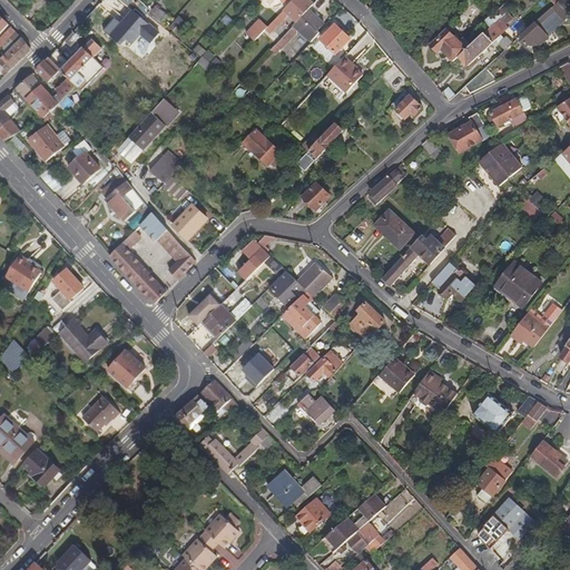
[(313,7),(305,0),(294,0),(277,18),(269,26),(266,29),(265,31),(268,35),(287,16),(296,25),(307,12),(313,7)]
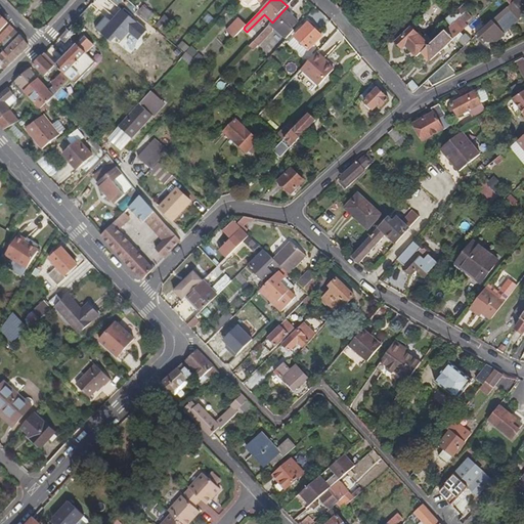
[(523,6),(518,0),(516,0),(510,6),(476,37),(487,50),(494,44),(494,43),(504,35),(496,28),(511,14),(518,20),(523,14),(523,6)]
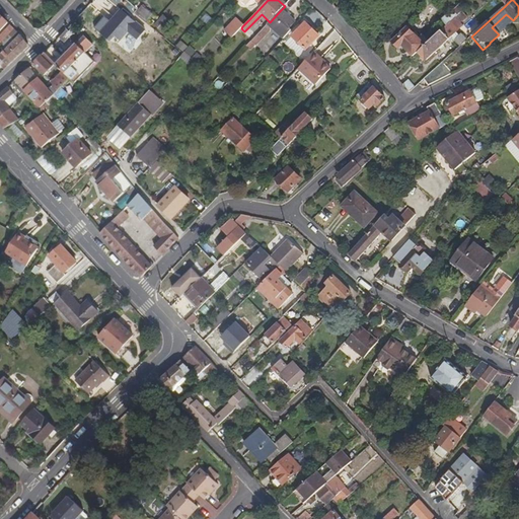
[(461,11),(466,6),(461,2),(454,9),(459,13),(461,11)]
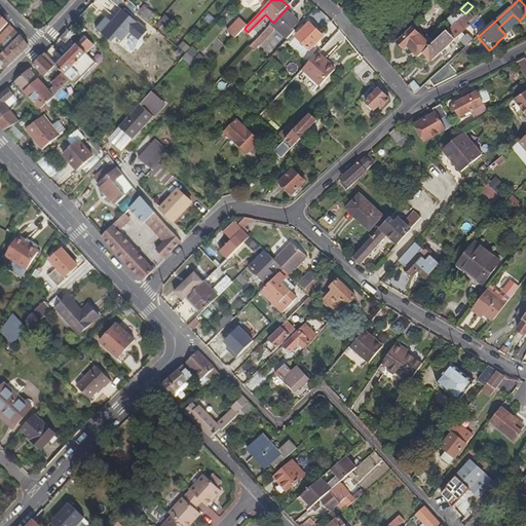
[(154,14),(144,5),(138,12),(148,22),(154,14)]
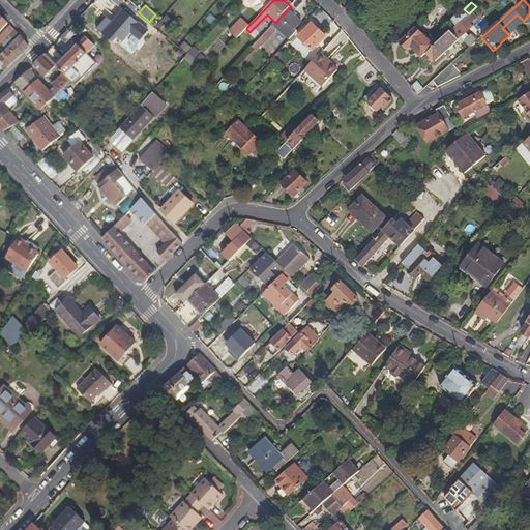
[(108,16),(97,27),(131,56),(152,33),(123,8),(113,20),(108,16)]
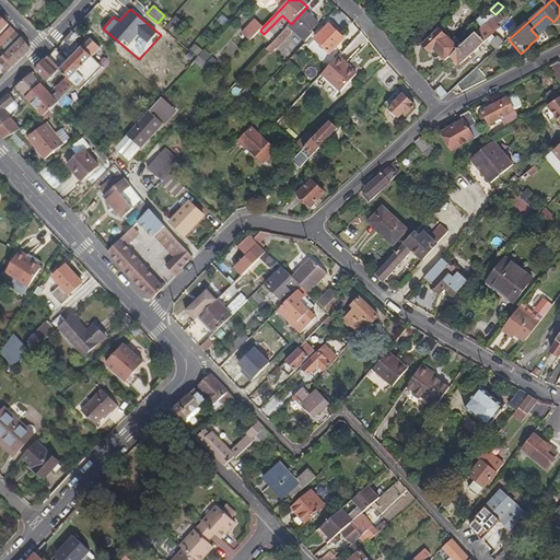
[(483,26),(491,19),(496,14),(490,10),(489,9),(476,22),(481,27),(483,26)]
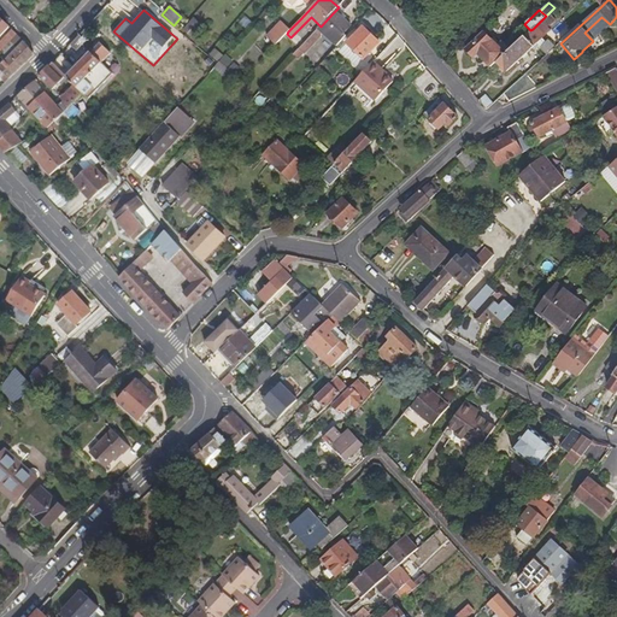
[(342,35),(350,28),(333,13),(321,27),(317,30),(336,47),(345,37),(342,35)]
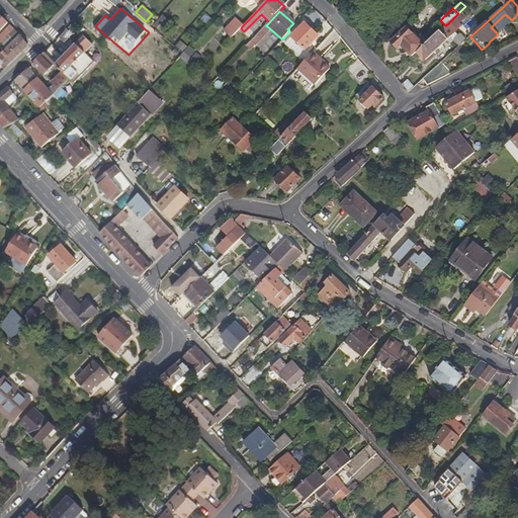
[(458,13),(454,17),(459,23),(466,17),(460,11),(458,13)]
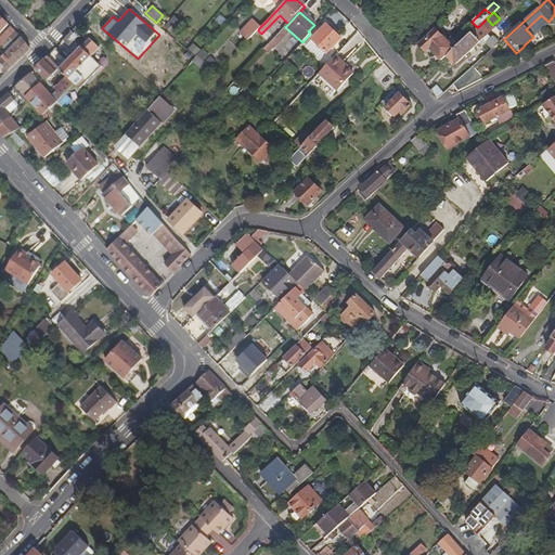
[(0,35),(9,25),(0,15),(0,35)]
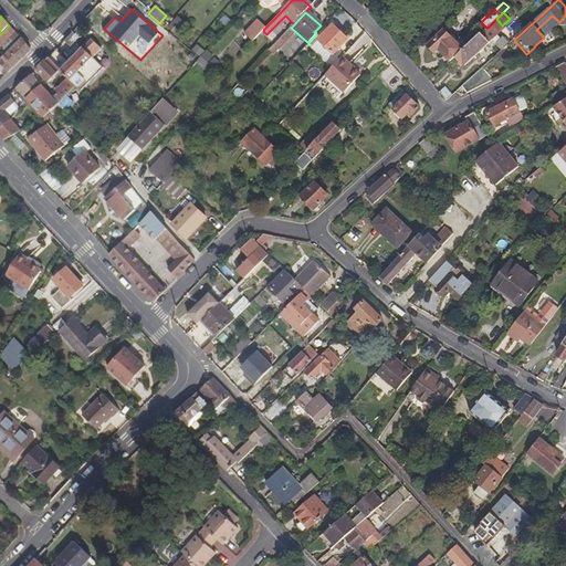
[(536,30),(544,38),(559,22),(552,16),(536,30)]
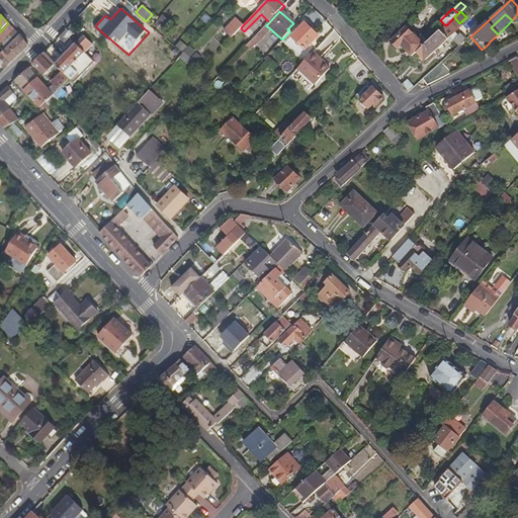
[(425,46),(415,55),(422,63),(461,25),(459,23),(454,17),(447,24),(445,25),(440,30),(428,41),(425,46)]
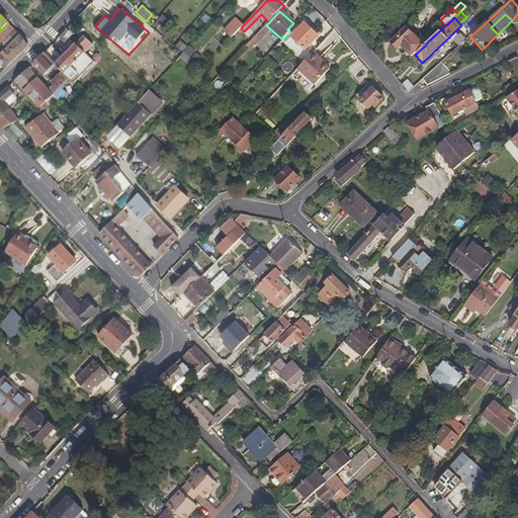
[(241,28),(242,26),(235,19),(223,31),(231,38),(233,35),(241,28)]
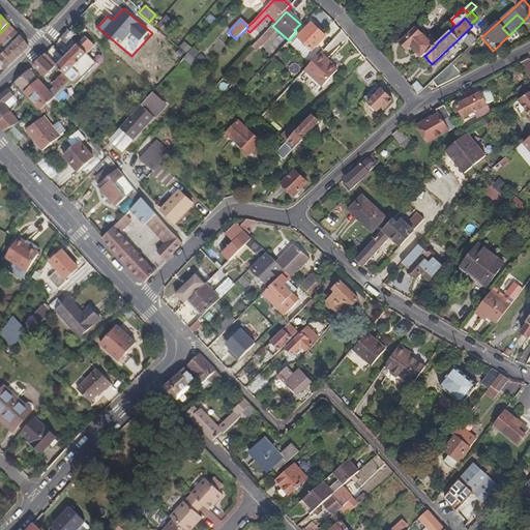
[(312,53),(326,37),(312,24),(297,39),(312,53)]
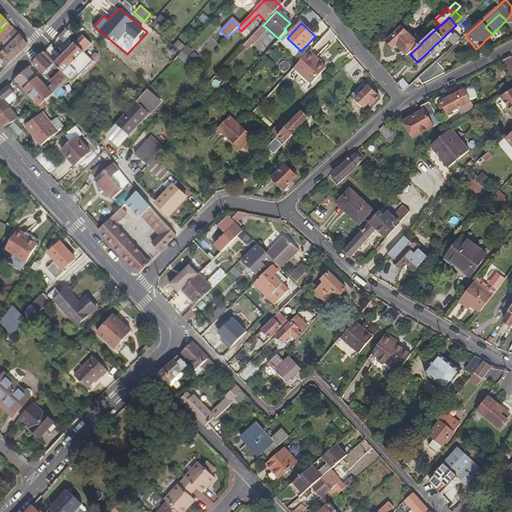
[(0,55),(20,34),(11,25),(0,37),(0,55)]
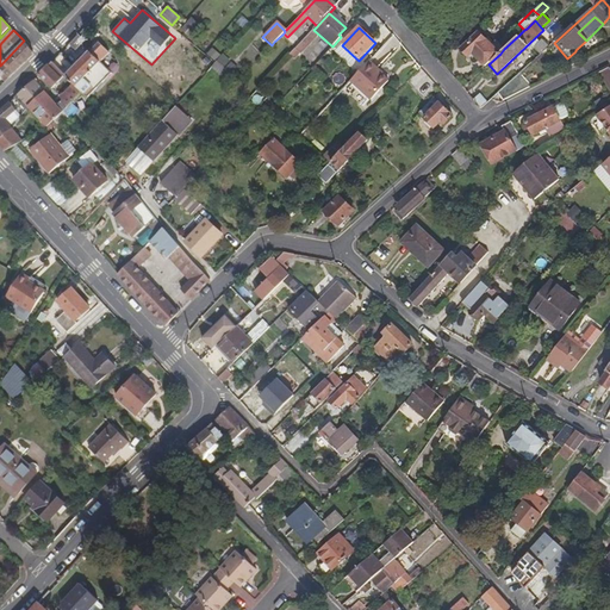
[(489,64),(500,54),(490,44),(478,31),(460,49),(470,60),(473,56),(485,68),(489,64)]
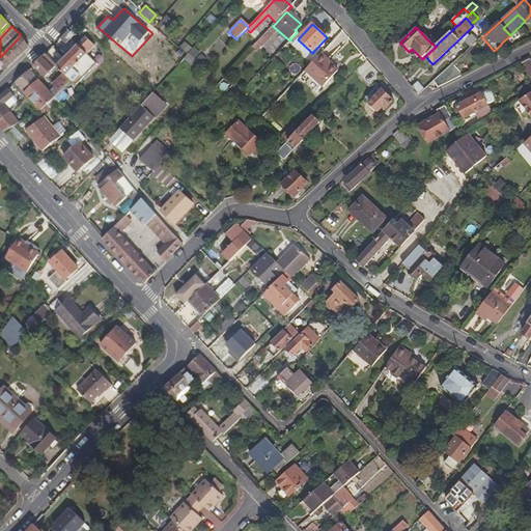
[(65,45),(74,36),(67,30),(59,38),(65,45)]
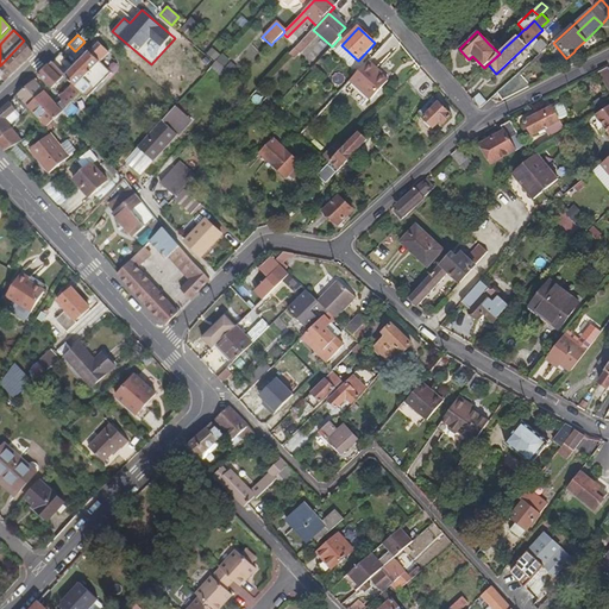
[(503,49),(495,39),(489,44),(500,54),(503,49)]
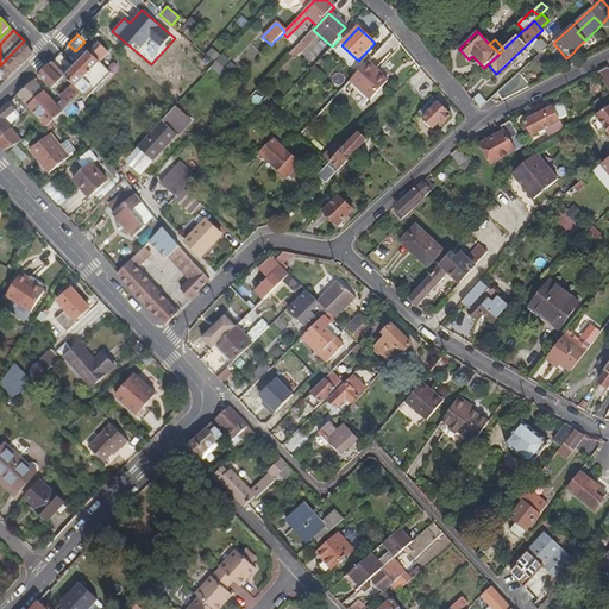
[(35,56),(33,52),(24,41),(0,66),(0,67),(11,79),(35,56)]
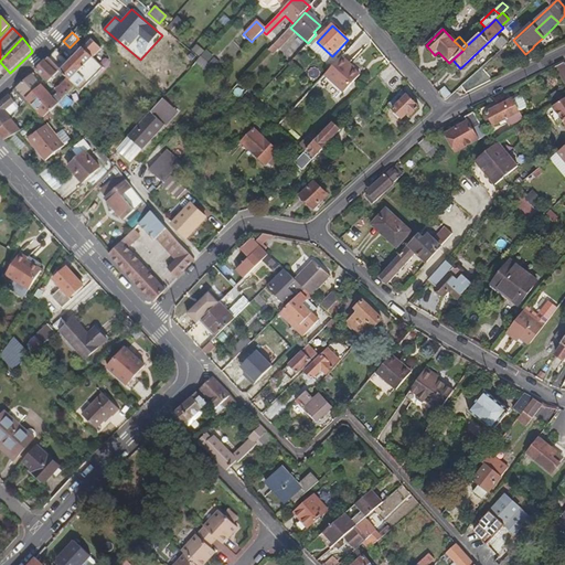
[(94,75),(99,68),(98,62),(107,52),(93,38),(67,64),(55,50),(48,59),(60,72),(63,76),(67,80),(75,88),(78,92),(80,92),(86,84),(82,78),(87,73),(94,75)]
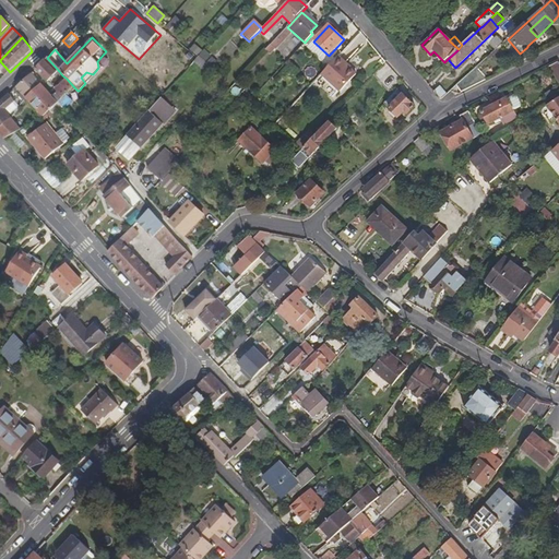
[(494,51),(502,45),(496,38),(488,46),(494,51)]
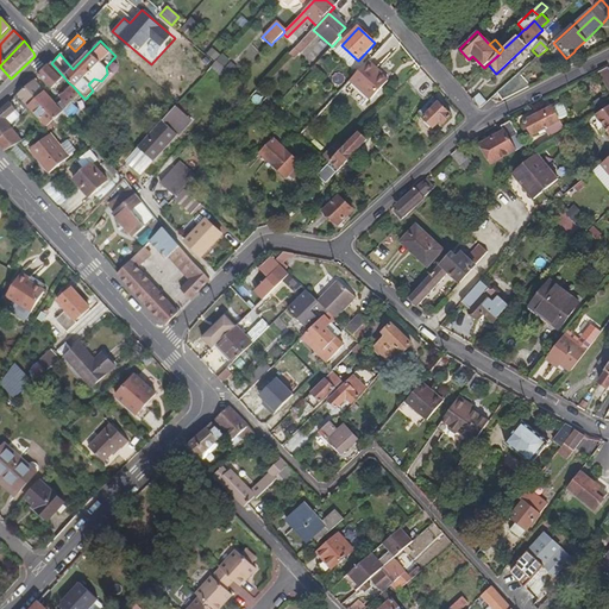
[(215,62),(220,56),(212,49),(206,56),(214,63),(215,62)]
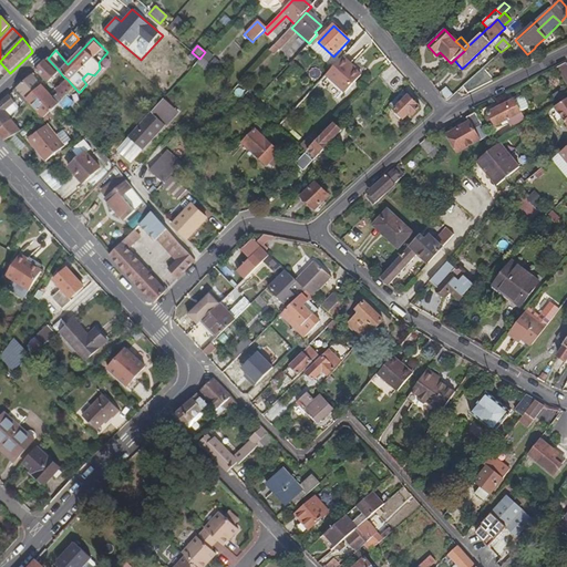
[(214,58),(206,51),(205,52),(200,58),(208,64),(214,58)]
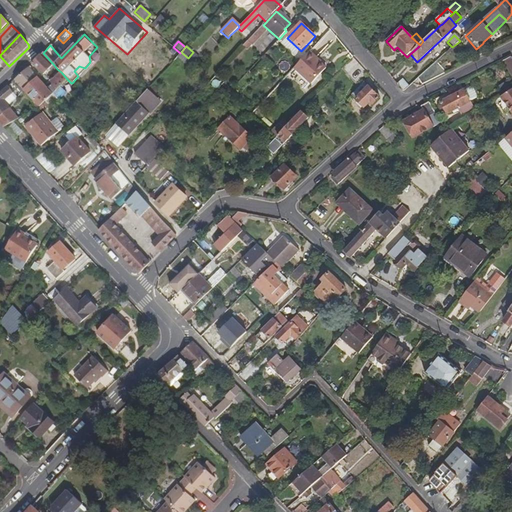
[(188,58),(181,52),(180,53),(176,57),(186,66),(191,60),(189,58),(188,58)]
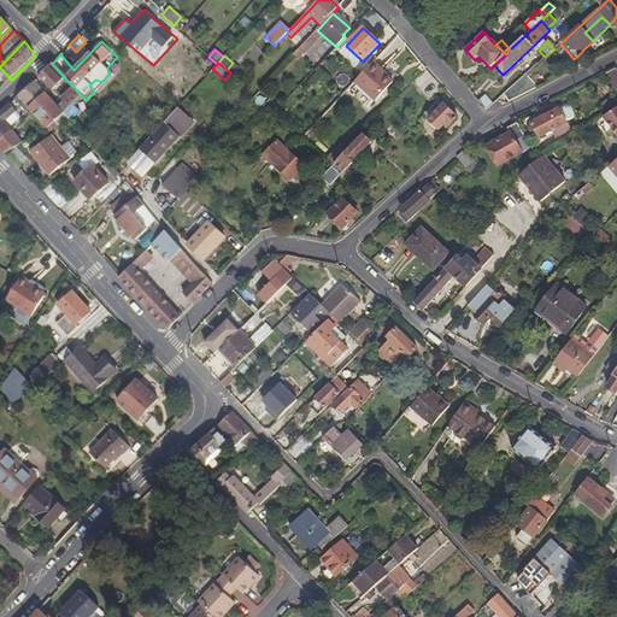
[(375,103),(393,83),(386,76),(385,77),(383,76),(380,72),(381,70),(374,63),(354,83),(375,103)]
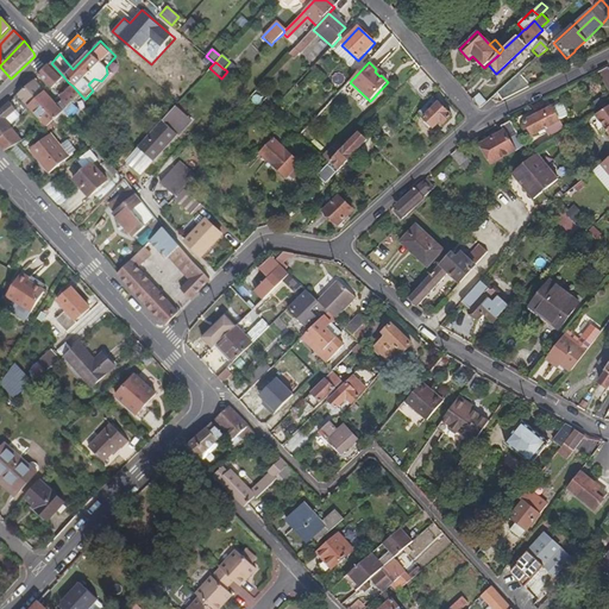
[(51,89),(64,77),(51,63),(46,67),(38,76),(51,89)]
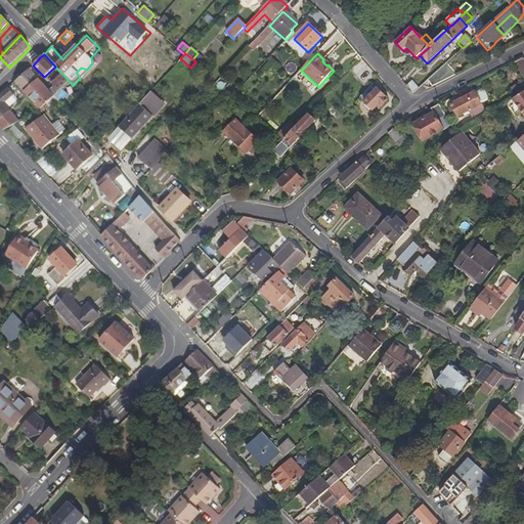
[(204,59),(199,54),(193,59),(199,63),(204,59)]
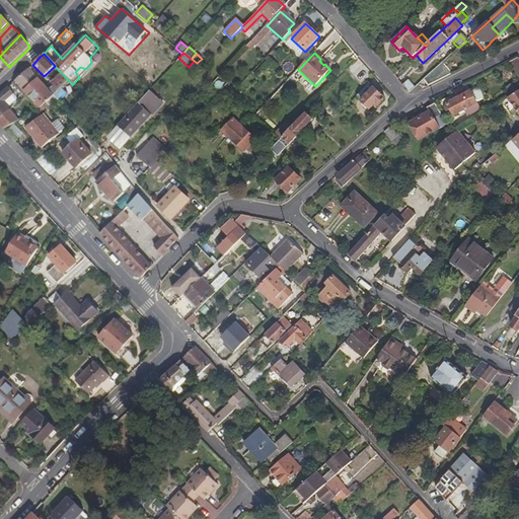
[(9,67),(0,57),(0,65),(5,70),(9,67)]
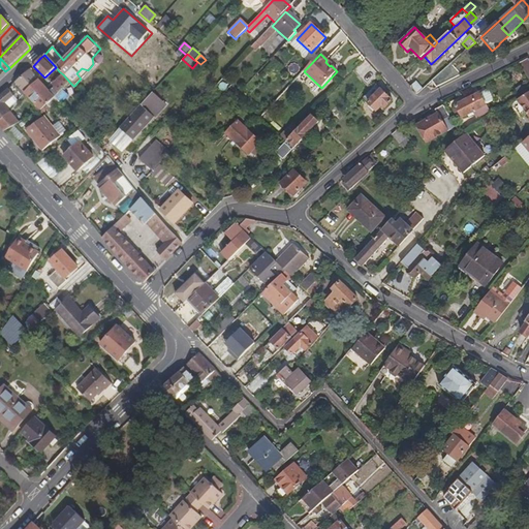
[(528,60),(528,59),(520,64),(528,80),(528,60)]
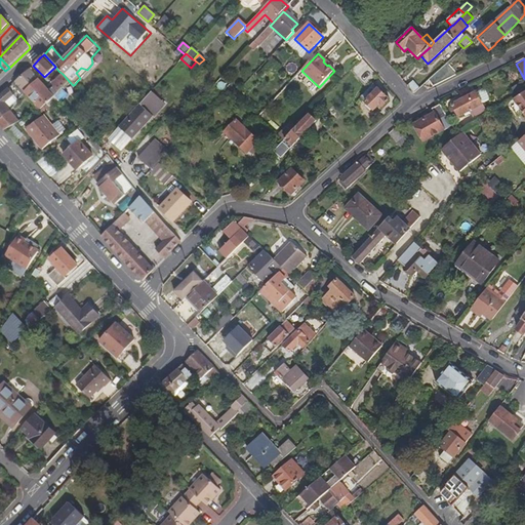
[(279,68),(271,59),(260,70),(265,75),(269,78),(279,68)]
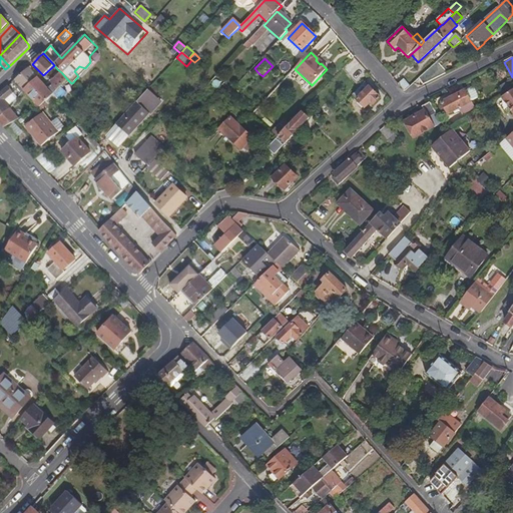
[(446,74),(437,63),(432,67),(441,76),(446,74)]
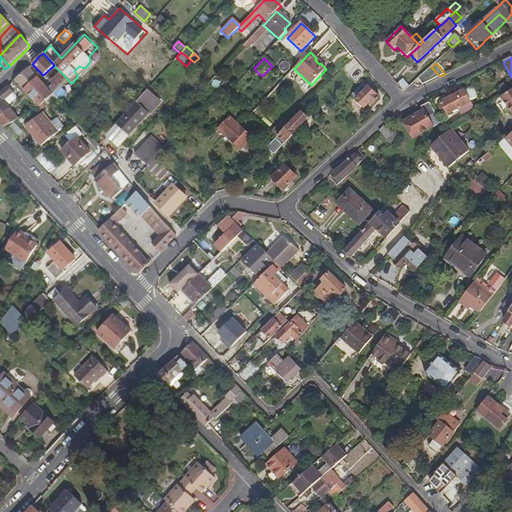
[(416,89),(440,76),(431,67),(411,84),(416,89)]
